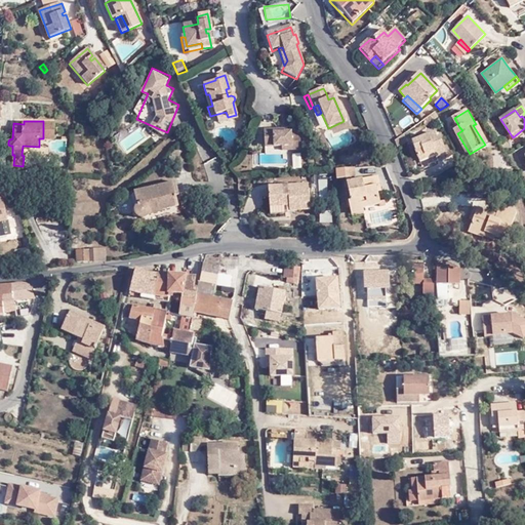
[(55,122),(43,121),(43,138),(54,138),(55,122)]
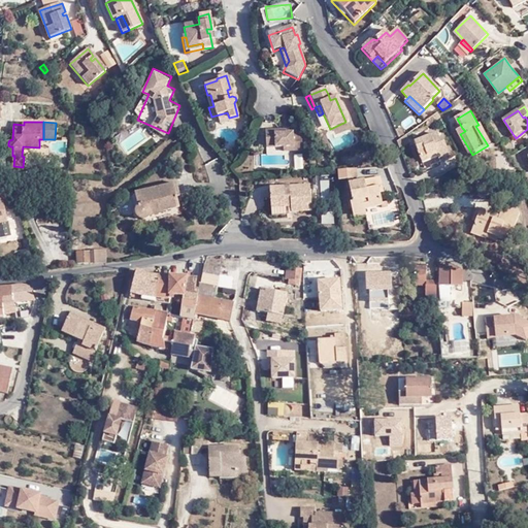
[(482,123),(479,125),(475,126),(488,145),(493,142),(482,123)]
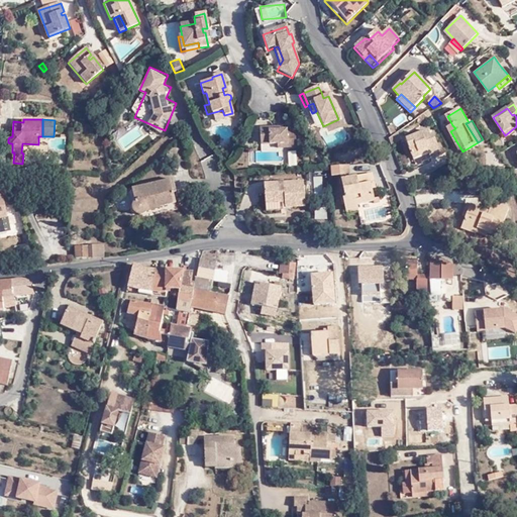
[(397,131),(394,125),(387,127),(390,134),(397,131)]
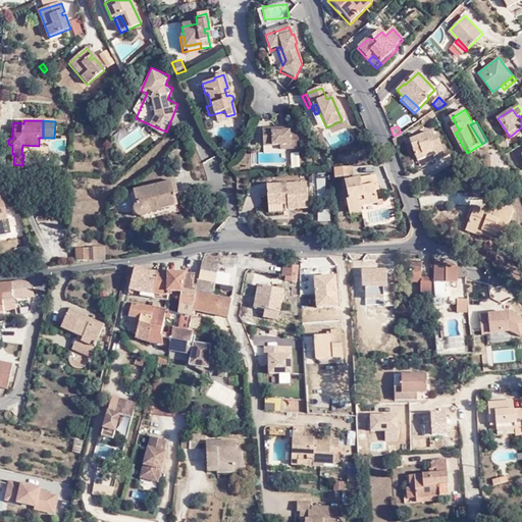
[(290,134),(284,134),(279,134),(279,131),(262,132),(263,148),(279,147),(280,152),(299,151),(299,140),(295,136),(290,137),(290,134)]
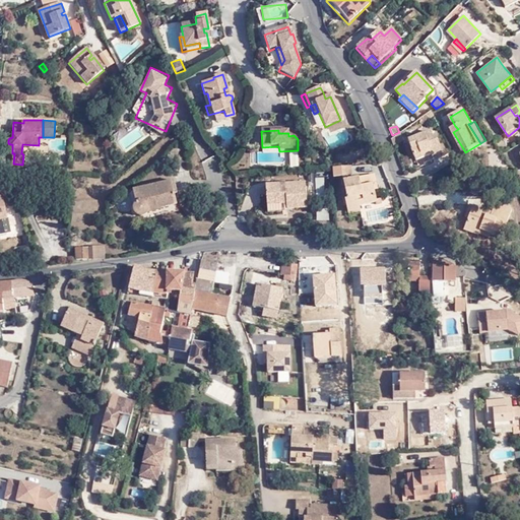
[(123,146),(141,141),(138,132),(121,137),(123,146)]
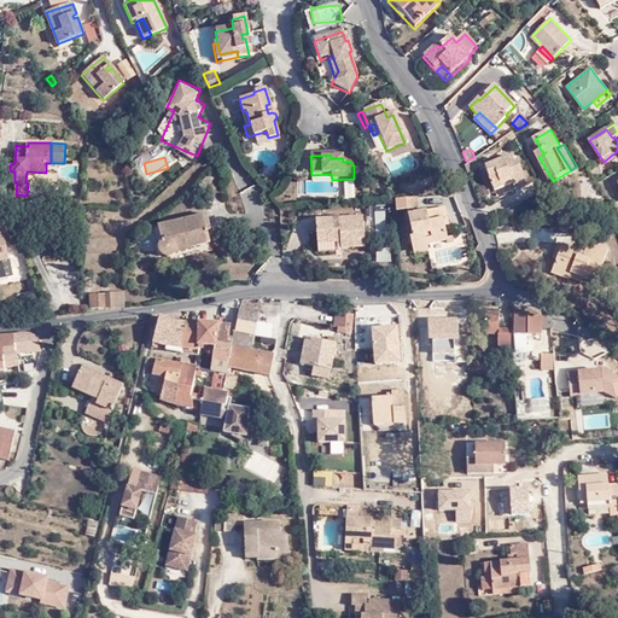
[(514,163),(512,157),(485,169),(494,190),(513,181),(514,185),(526,180),(518,162),(514,163)]
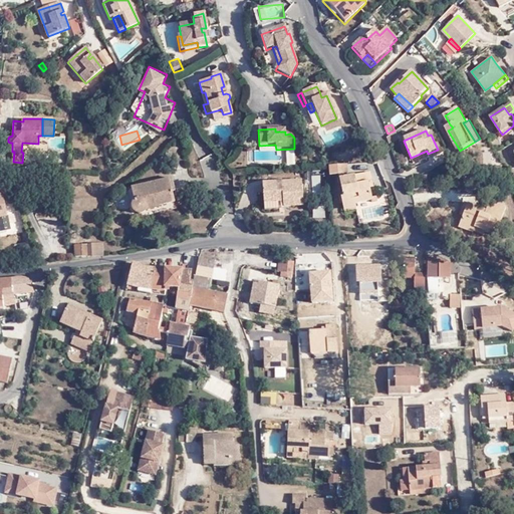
[(355,205),(372,201),(368,183),(372,183),(370,174),(340,181),(344,198),(341,198),(344,214),(357,212),(355,205)]
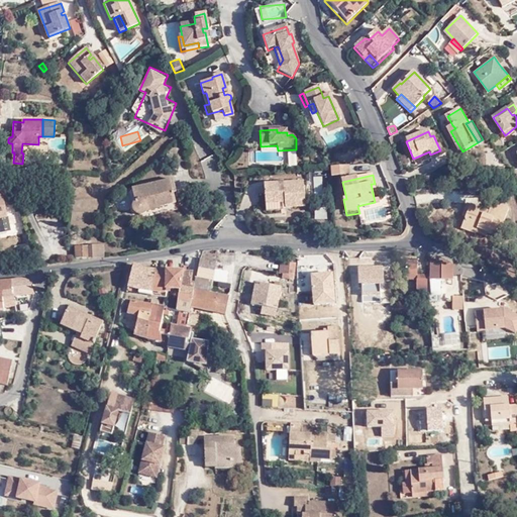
[(473,175),(466,177),(470,192),(478,190),(473,175)]
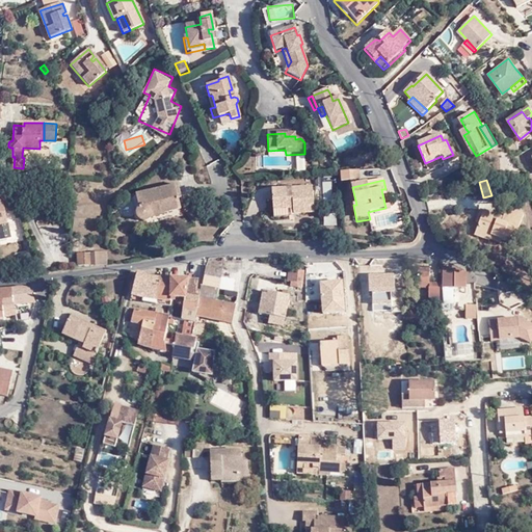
[(324,183),(322,197),(335,198),(336,184),(324,183)]
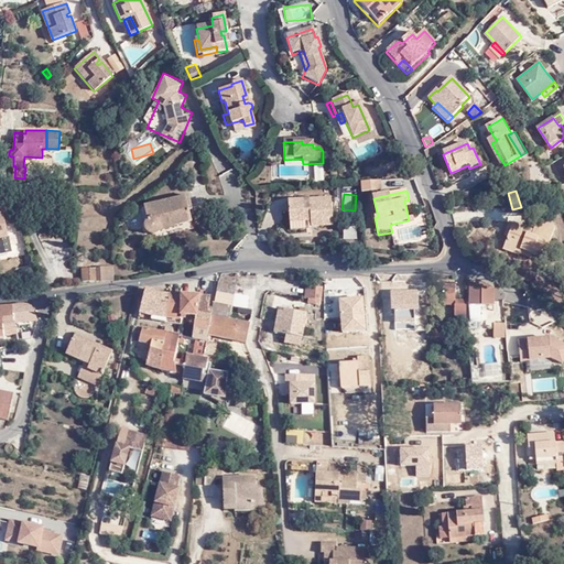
[(195,212),(193,197),(148,203),(149,217),(145,220),(144,224),(144,227),(145,230),(148,232),(151,234),(155,232),(158,229),(175,227),(175,225),(192,223),(191,212),(195,212)]
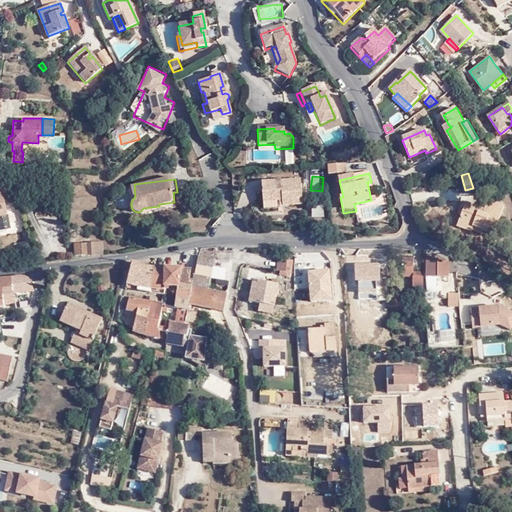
[(301,205),(299,181),(260,185),(262,204),(281,202),(281,207),(301,205)]
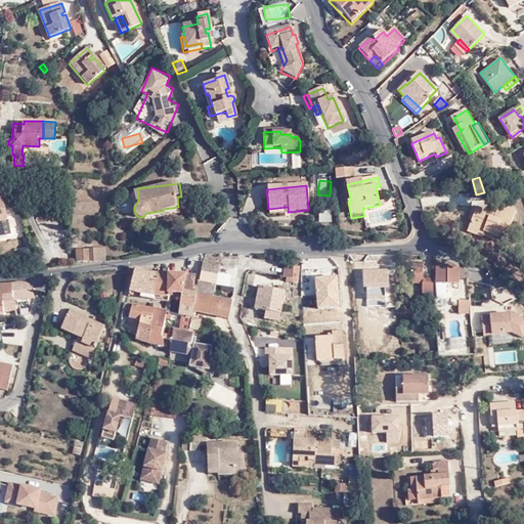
[(0,235),(0,236),(10,234),(3,198),(0,198),(0,235)]
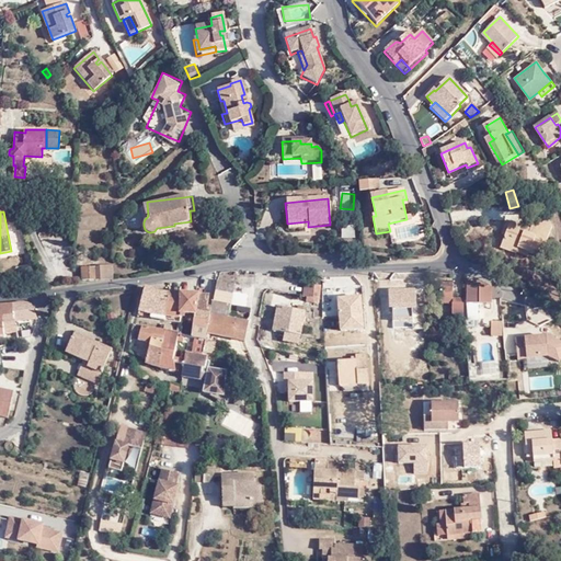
[(536,221),(533,231),(530,236),(521,232),(523,228),(511,224),(502,249),(518,255),(519,251),(542,259),(553,228),(536,221)]
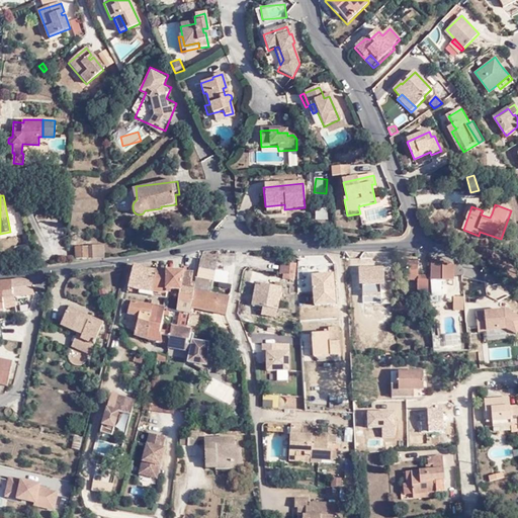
[(104,257),(103,246),(76,247),(77,258),(104,257)]
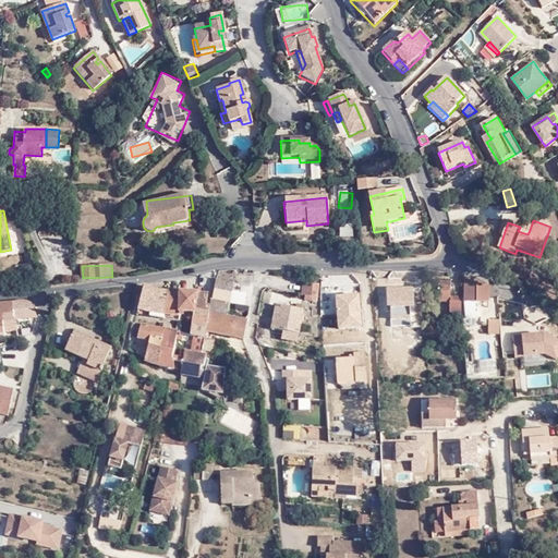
[(463,314),(461,294),(451,294),(450,279),(438,279),(439,301),(450,300),(451,314),(463,314)]
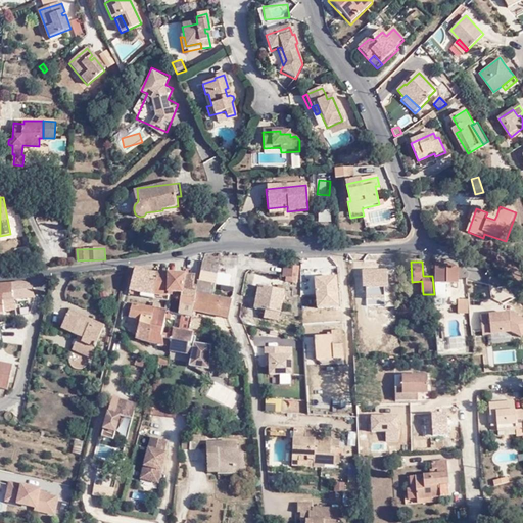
[(199,280),(196,280),(195,287),(194,299),(192,311),(208,313),(230,317),(232,299),(212,296),(215,284),(217,273),(219,265),(202,263),(199,280)]
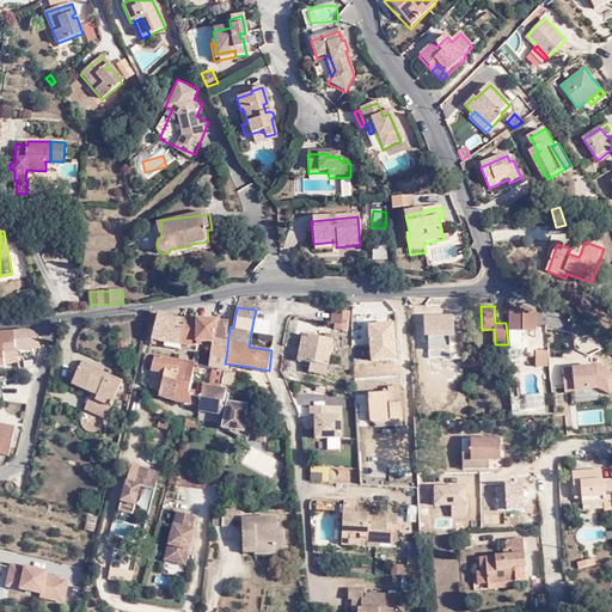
[(524,311),(524,308),(509,307),(509,322),(508,328),(510,354),(521,354),(520,330),(534,331),(536,317),(532,317),(532,311),(524,311)]
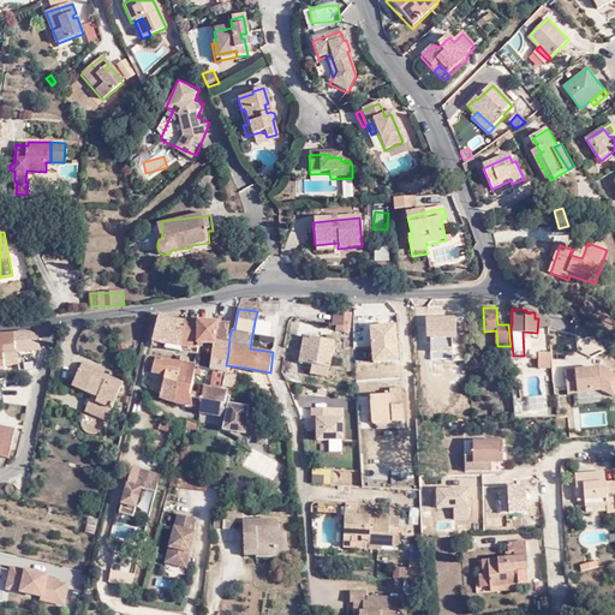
[(348,327),(351,314),(336,311),(335,324),(348,327)]
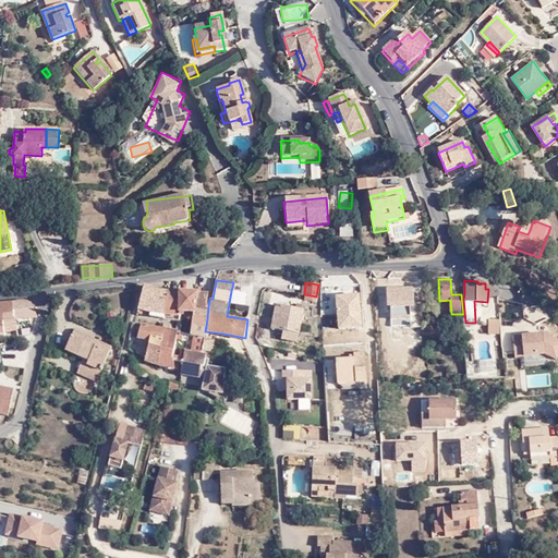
[(393,305),(405,305),(414,304),(414,302),(414,293),(414,286),(388,287),(388,295),(391,296),(391,305),(393,305)]
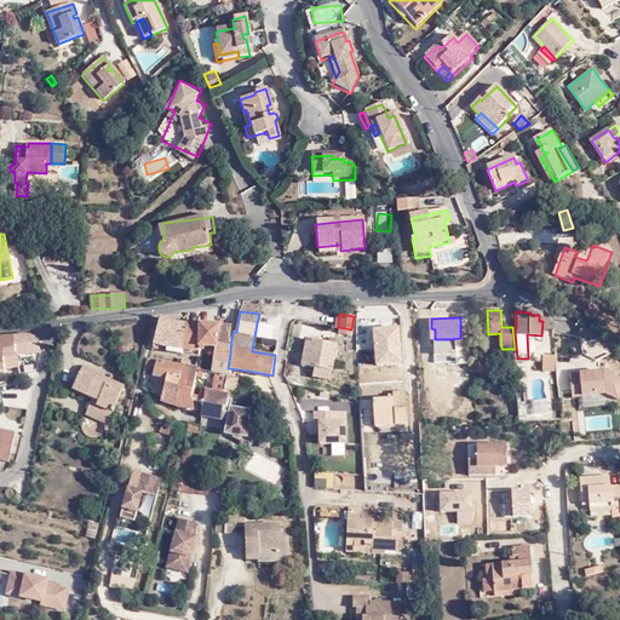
[(182,348),(185,323),(170,321),(170,319),(160,319),(154,343),(160,345),(167,346),(182,349),(182,348)]
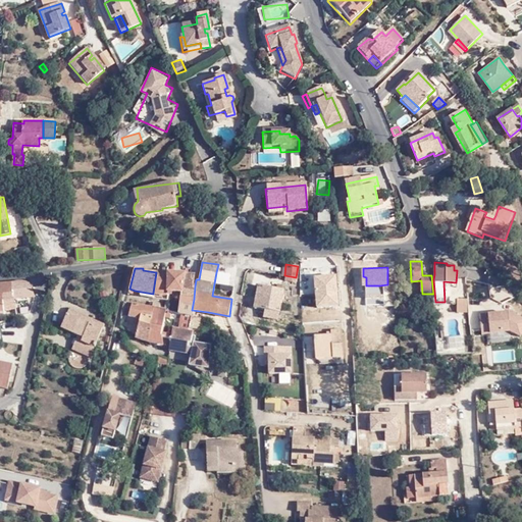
[(165,292),(166,273),(160,273),(156,272),(153,293),(165,295),(165,297),(168,297),(168,292),(165,292)]
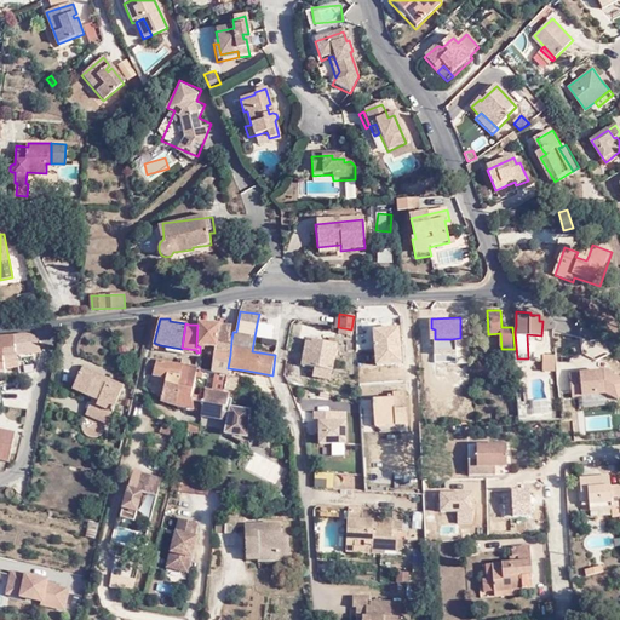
[(274,326),(257,323),(254,337),(271,339),(274,326)]
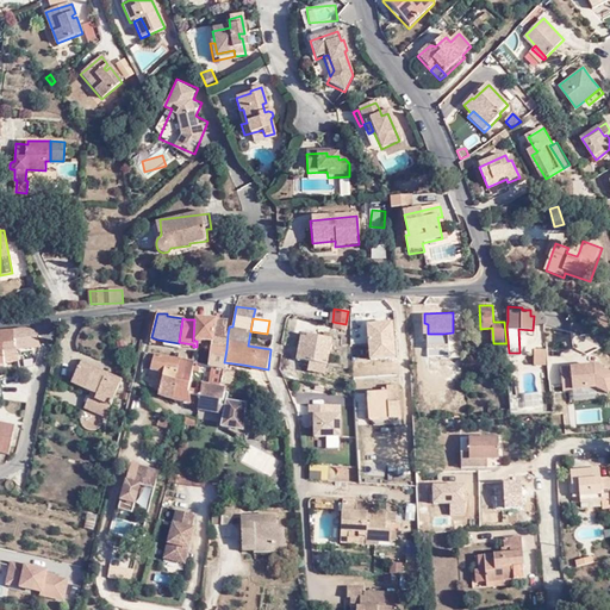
[(213,331),(215,321),(194,319),(193,341),(197,341),(212,341),(213,331)]
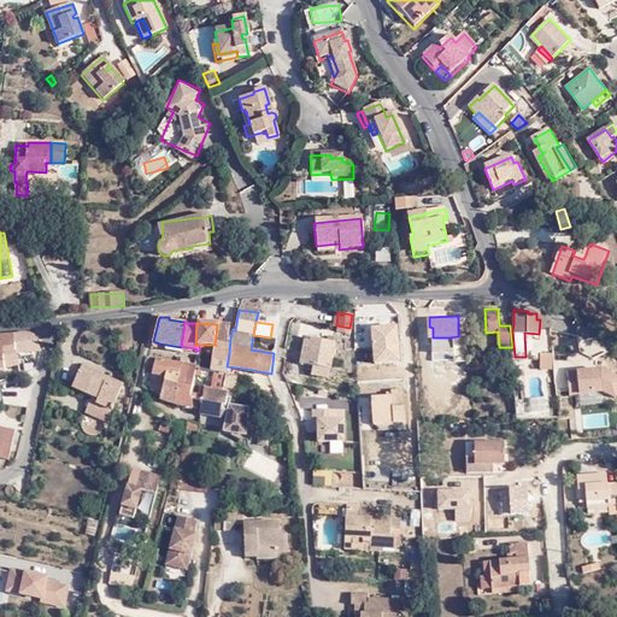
[(400,363),(398,323),(371,325),(374,364),(400,363)]
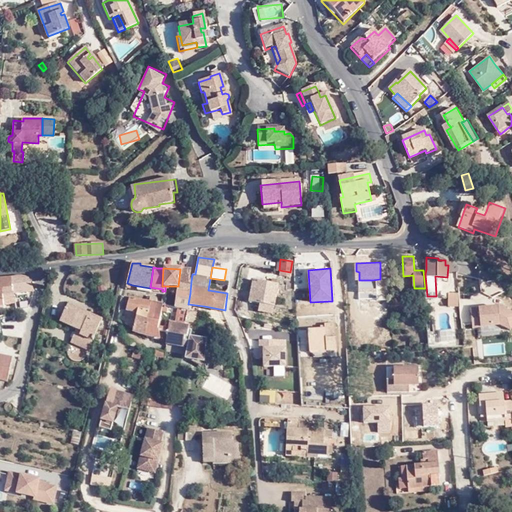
[(190,270),(186,269),(180,269),(179,278),(178,286),(178,290),(190,293),(191,281),(189,280),(190,270)]
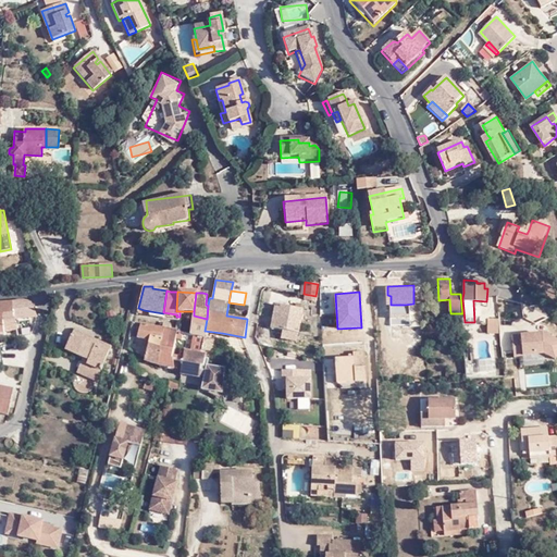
[(38,317),(33,298),(27,299),(0,301),(0,332),(3,333),(3,331),(16,330),(16,319),(38,317)]
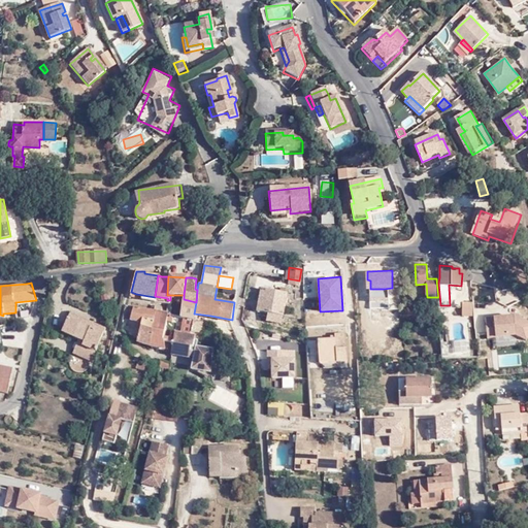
[(257,311),(266,312),(282,316),(286,293),(261,289),(257,311)]
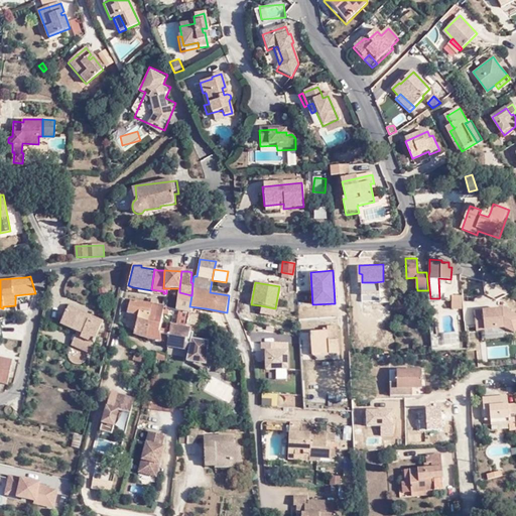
[(188,312),(189,306),(191,295),(179,292),(176,309),(188,312)]
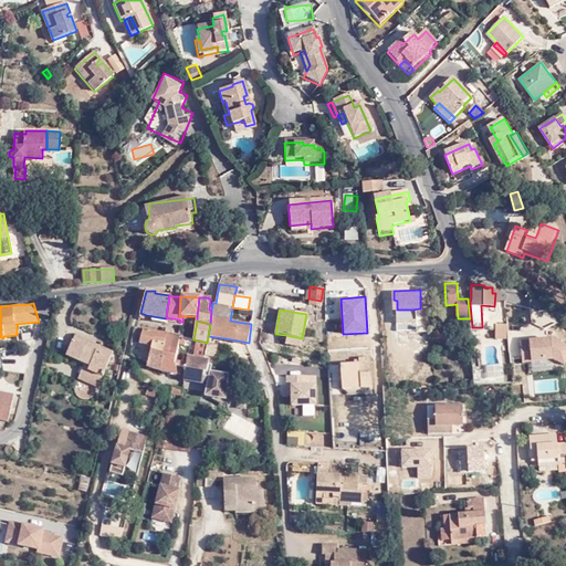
[(506,324),(495,324),(495,337),(506,337),(506,324)]
